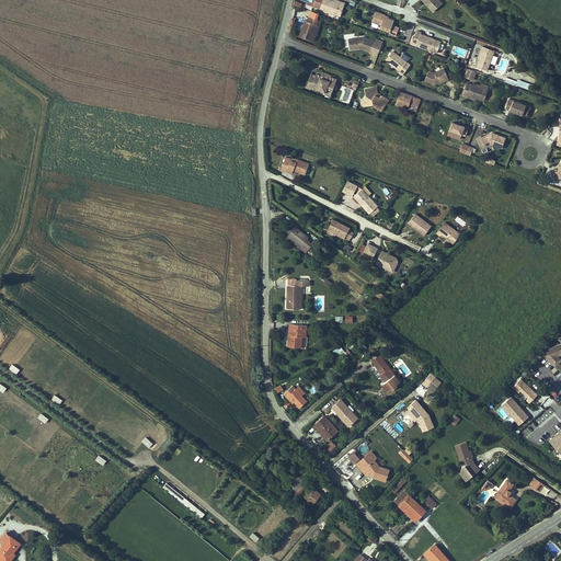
[(340,16),(344,3),(335,0),(335,2),(329,0),(311,0),(309,7),(340,16)]
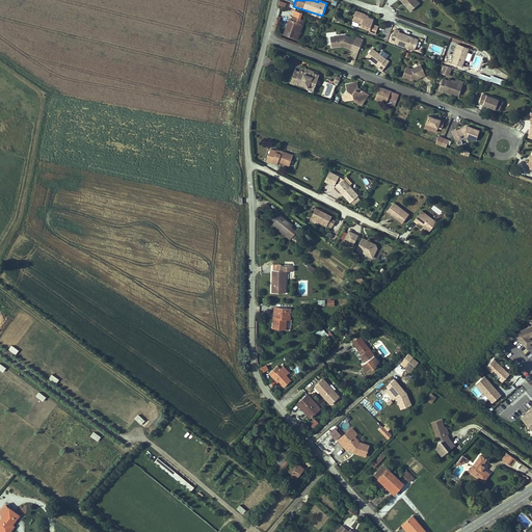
[(361,10),(351,7),(348,18),(357,21),(357,23),(367,26),(366,28),(372,30),(375,23),(369,21),(370,17),(365,15),(360,14),(361,10)]
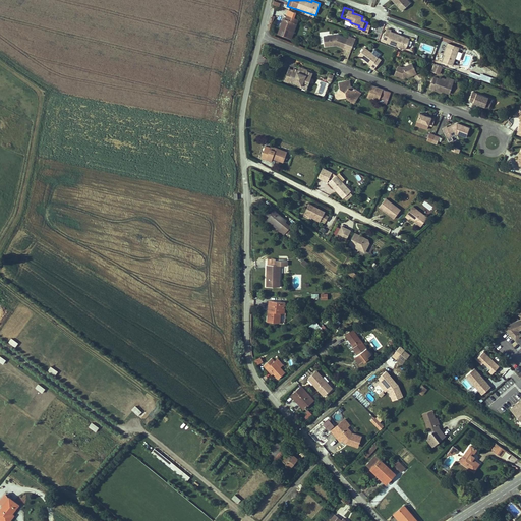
[(296,19),(284,15),(283,19),(281,19),(277,34),(287,38),(292,22),(294,23),(296,19)]
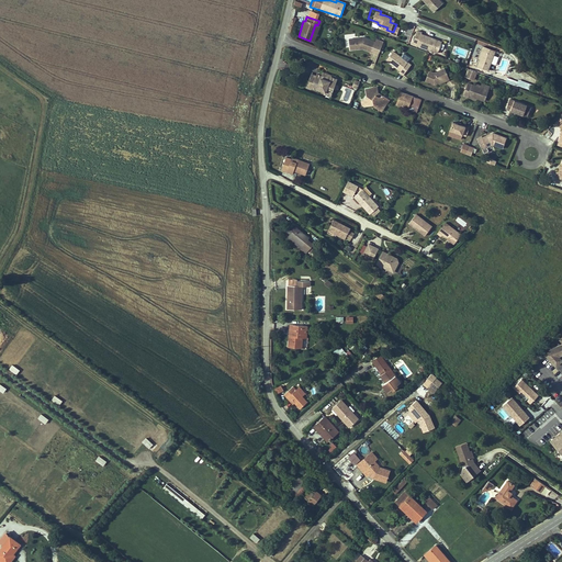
[(415,26),(409,24),(406,37),(430,46),(435,35),(415,27),(415,26)]
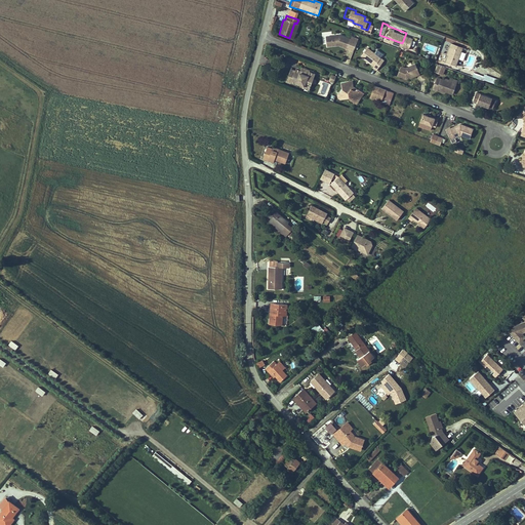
[(447,36),(436,32),(435,36),(437,36),(434,45),(432,51),(441,54),(447,36)]
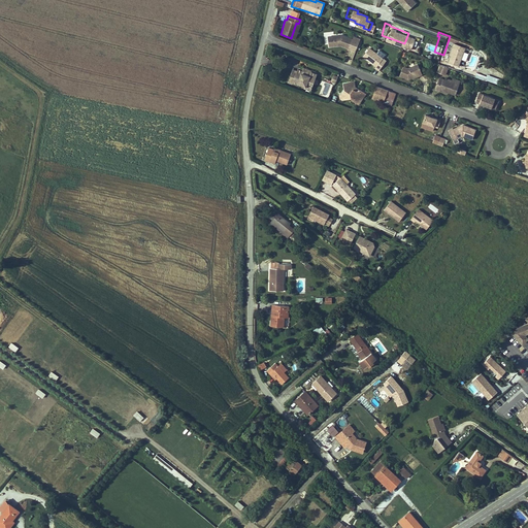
[(340,44),(347,46),(351,37),(340,34),(327,36),(329,45),(336,44),(336,43),(339,42),(340,44)]
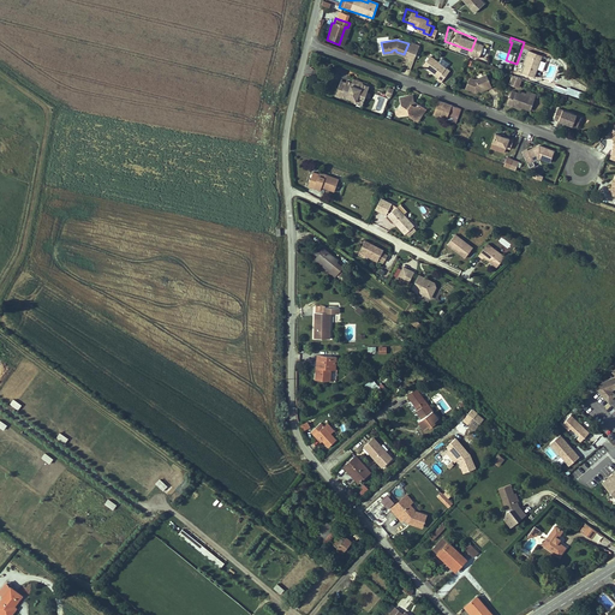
[(520,72),(535,77),(543,54),(529,49),(520,72)]
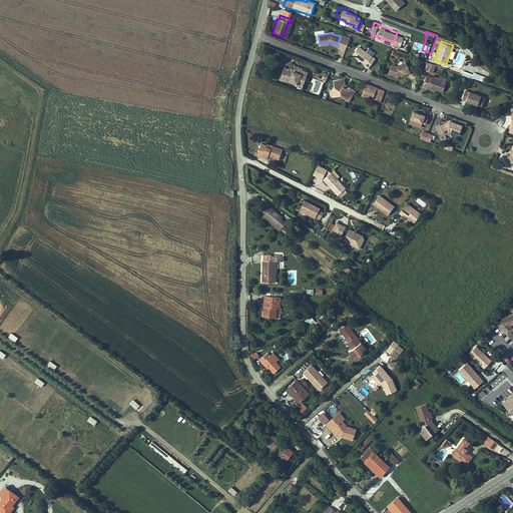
[(375,57),(359,45),(353,53),(358,57),(360,57),(360,59),(366,63),(365,64),(368,66),(375,57)]
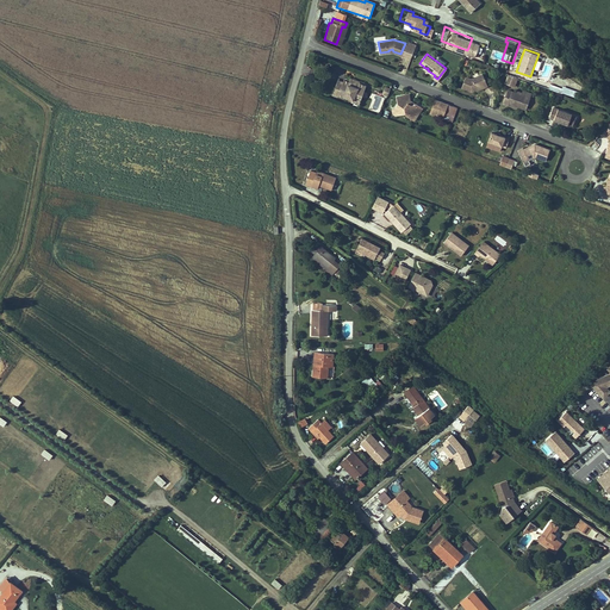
[(465,74),(461,85),(472,88),(477,86),(483,82),(484,83),(489,81),(481,70),(471,75),(465,74)]
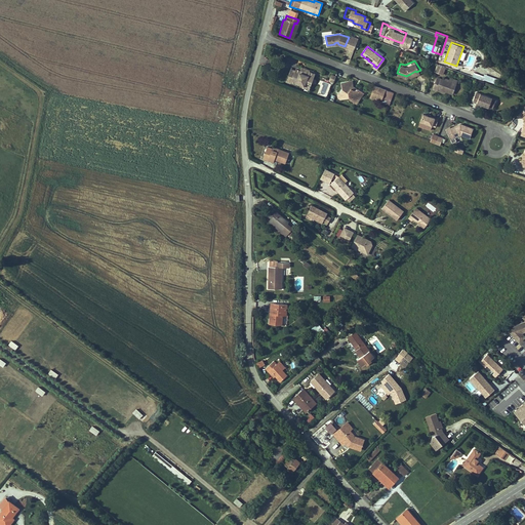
[(294,74),(288,71),(284,83),(289,85),(290,83),(298,87),(298,88),(303,90),(304,86),(310,88),(311,85),(312,85),(314,86),(315,85),(316,84),(316,83),(315,83),(315,82),(314,82),(313,81),(314,78),(308,76),(308,78),(294,74)]
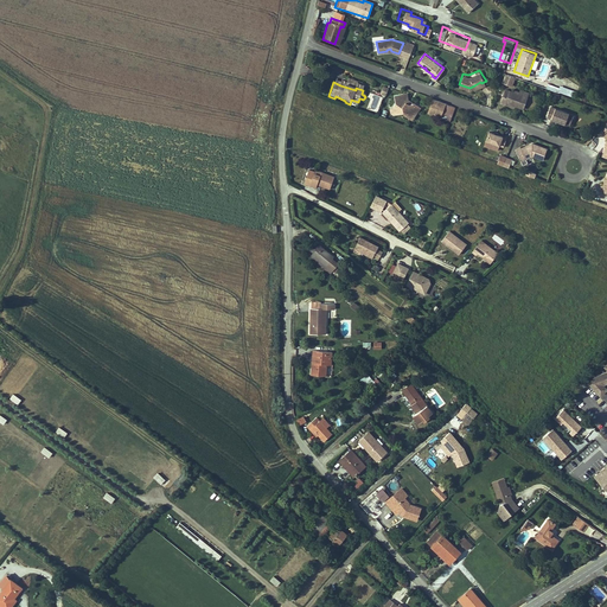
[(547,88),(572,97),(574,90),(549,82),(547,88)]
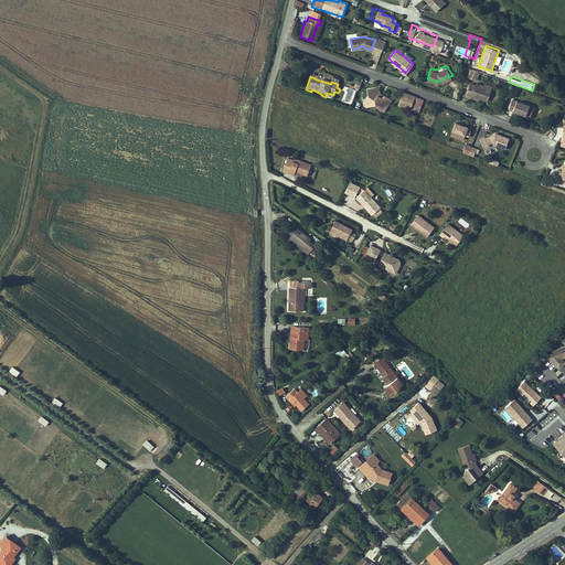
[(492,85),(471,78),(467,91),(471,93),(471,91),(479,93),(480,92),(481,94),(489,96),(492,85)]
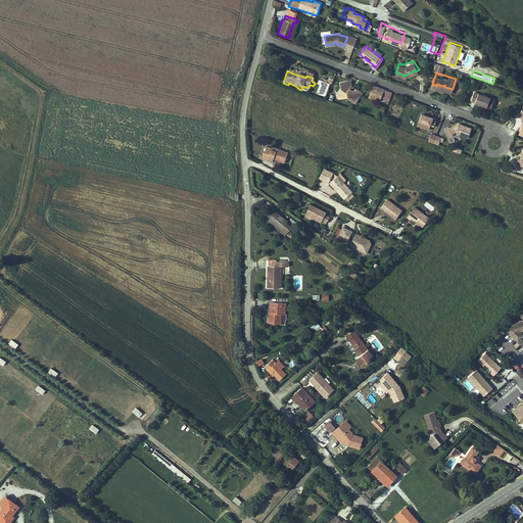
[(348,83),(338,84),(338,87),(340,89),(337,94),(335,95),(339,100),(347,98),(349,99),(351,99),(357,103),(360,98),(358,97),(361,93),(358,90),(351,91),(348,89),(348,88),(348,83)]
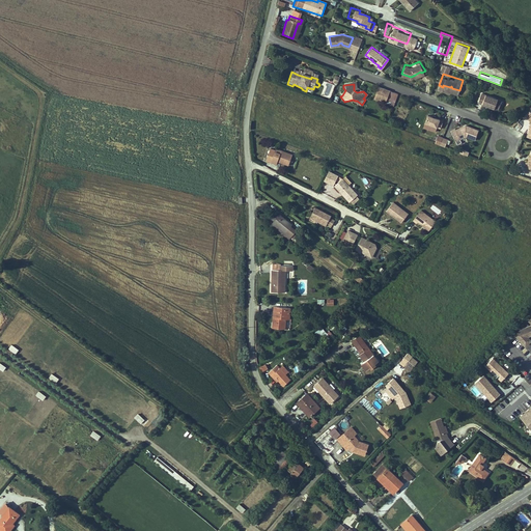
[(391,92),(380,88),(376,96),(382,99),(381,103),(395,108),(399,95),(391,92)]
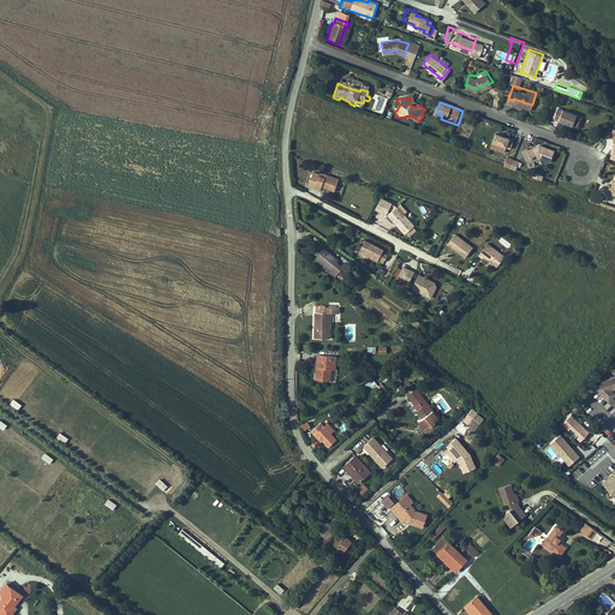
[(559,105),(555,114),(574,121),(574,120),(578,112),(578,111),(559,105)]
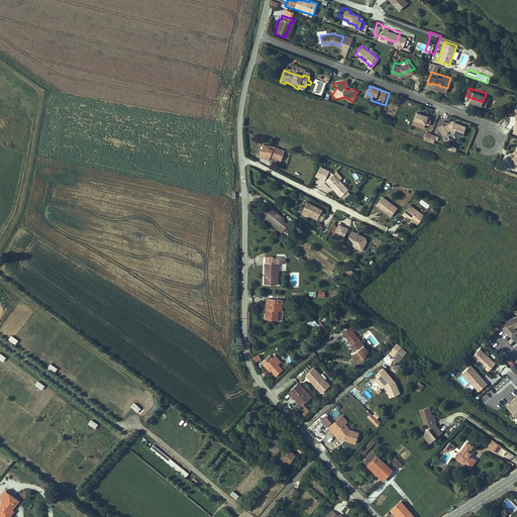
[(430,125),(432,118),(417,113),(415,120),(430,125)]
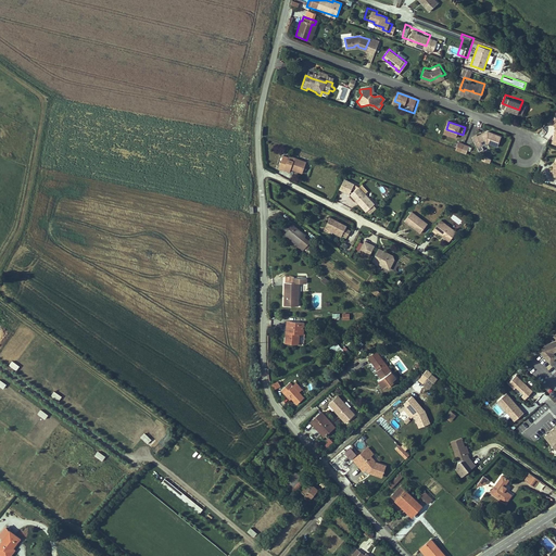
[(482,134),(482,133),(477,136),(476,135),(471,137),(476,144),(480,142),(481,146),(488,141),(497,144),(501,135),(487,130),(483,131),(484,133),(482,134)]
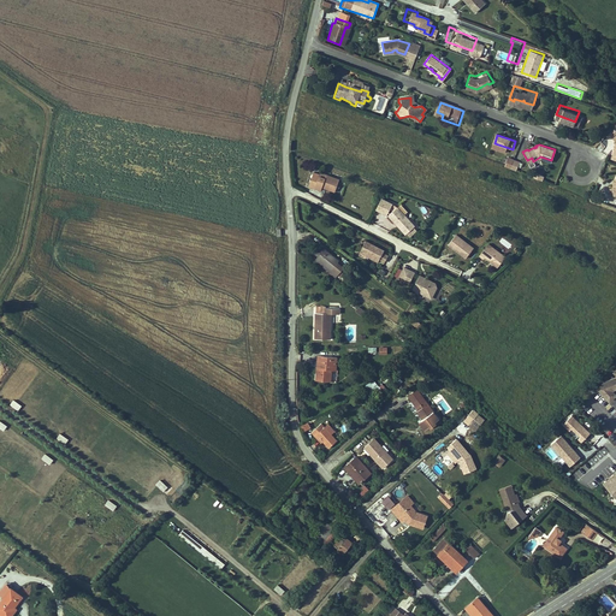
[(307,188),(319,193),(320,189),(333,195),(337,183),(325,178),(324,182),(318,179),(318,178),(312,176),(307,188)]
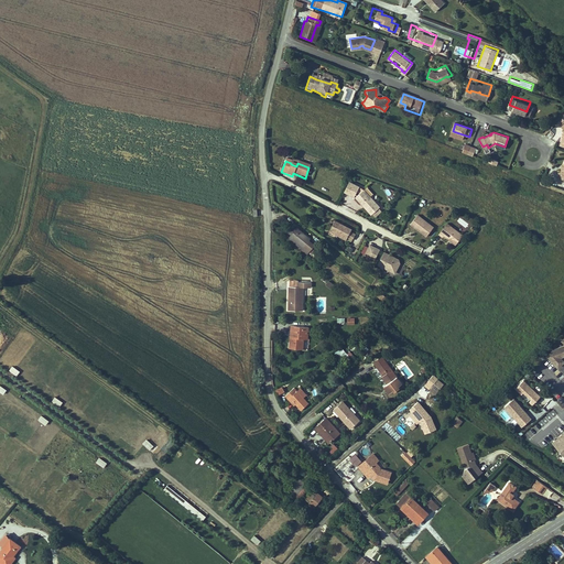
[(355,186),(350,184),(345,194),(350,196),(355,186)]
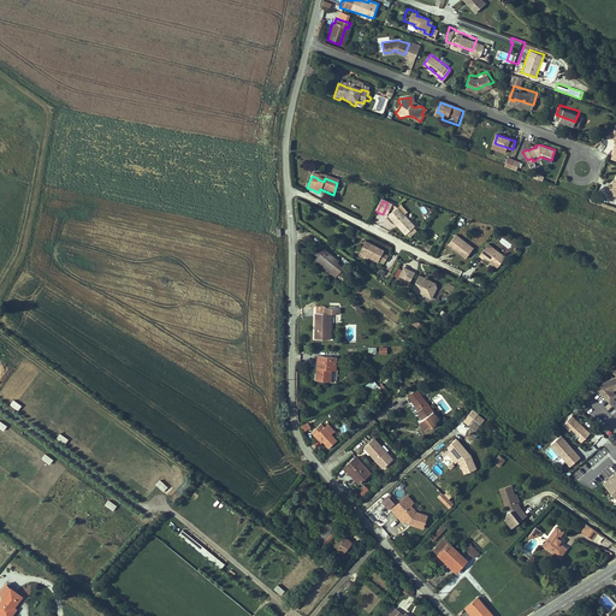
[(394,206),(388,203),(383,214),(388,218),(394,206)]
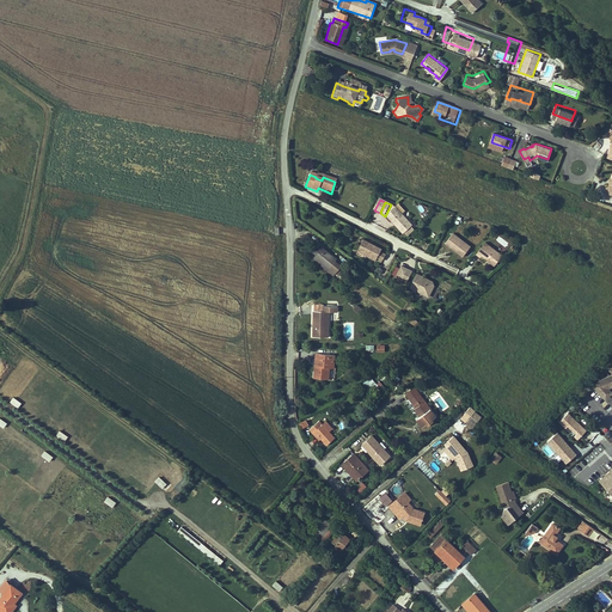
[(412,226),(396,208),(387,216),(404,234),(412,226)]
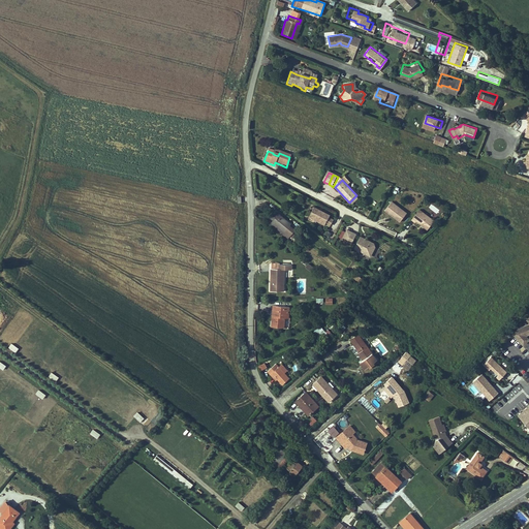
[(408,214),(394,201),(386,211),(401,222),(408,214)]
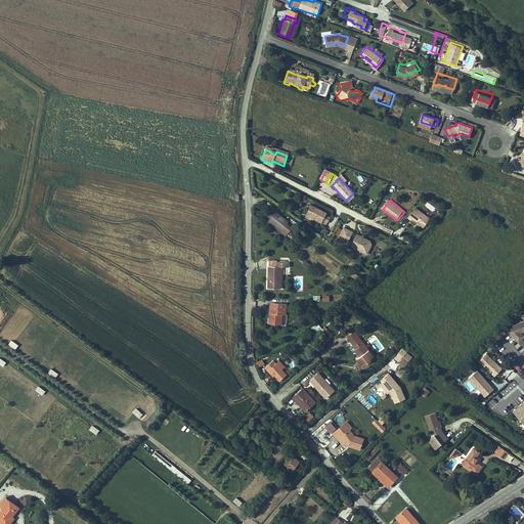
[(308,217),(323,225),(324,222),(328,217),(329,215),(312,208),(308,217)]
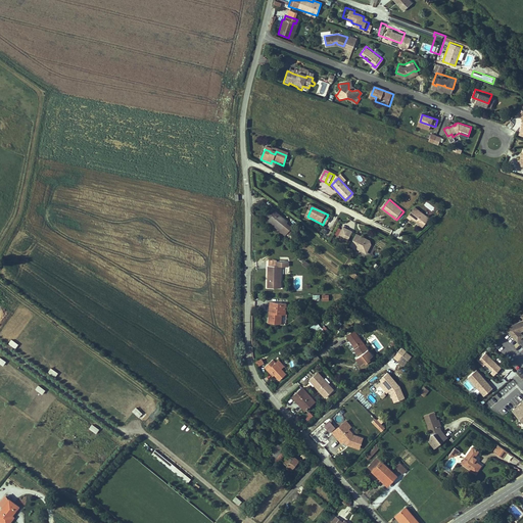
[(425,215),(416,207),(409,218),(412,221),(413,219),(424,228),(430,219),(429,218),(425,215)]
